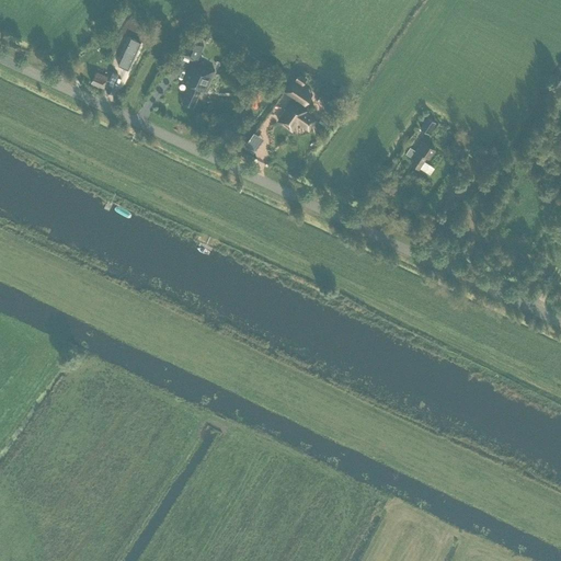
[(141,42),(132,37),(118,65),(128,70),(141,42)]
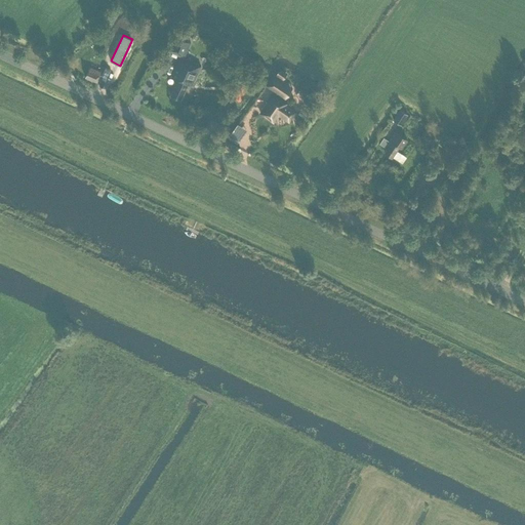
[(192,85),(201,66),(183,57),(190,42),(176,35),(169,50),(180,55),(171,76),(178,79),(171,94),(180,98),(188,83),(192,85)]
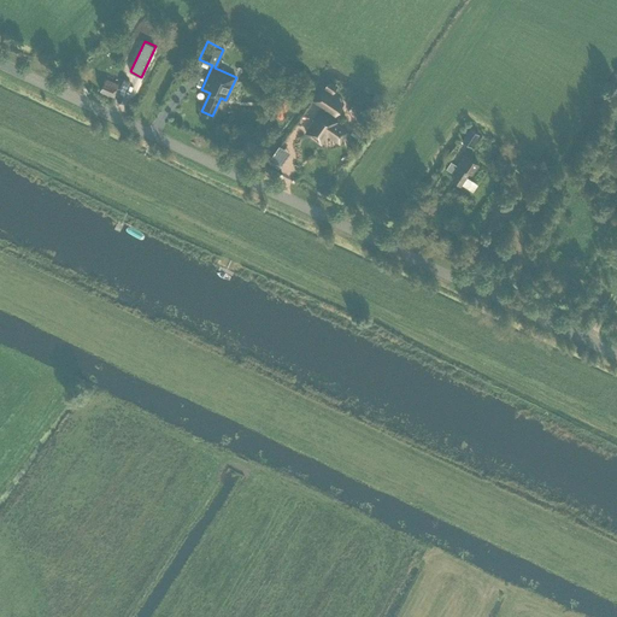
[(121,88),(118,87),(119,84),(106,78),(100,90),(113,97),(116,93),(123,97),(130,82),(124,80),(121,88)]
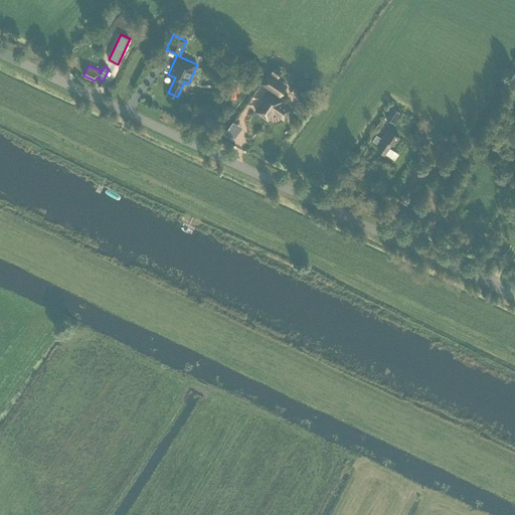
[(278,78),(283,71),(275,66),(270,73),(269,73),(262,83),(281,97),(288,86),(278,78)]
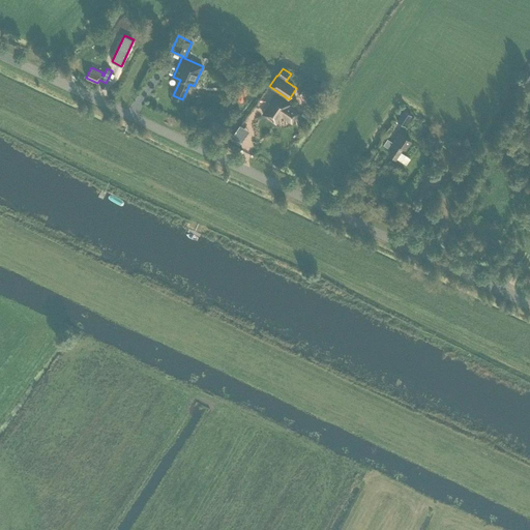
[(292,122),(298,112),(288,106),(289,104),(276,95),(263,114),(275,123),(282,115),(292,122)]
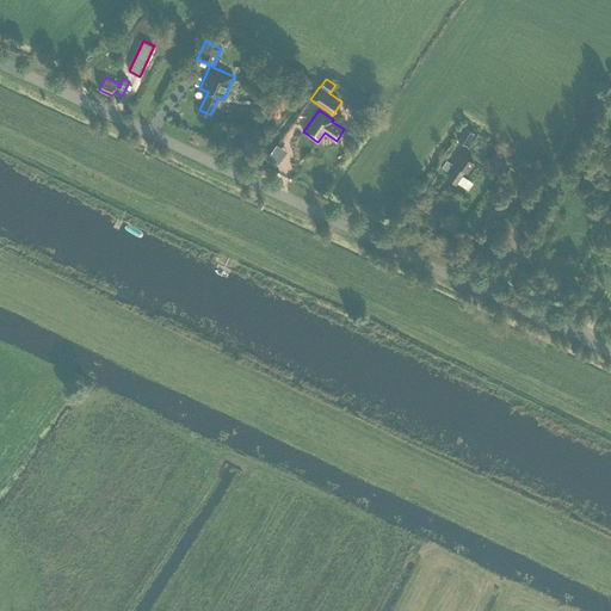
[(467,146),(475,134),(466,127),(458,139),(467,146)]
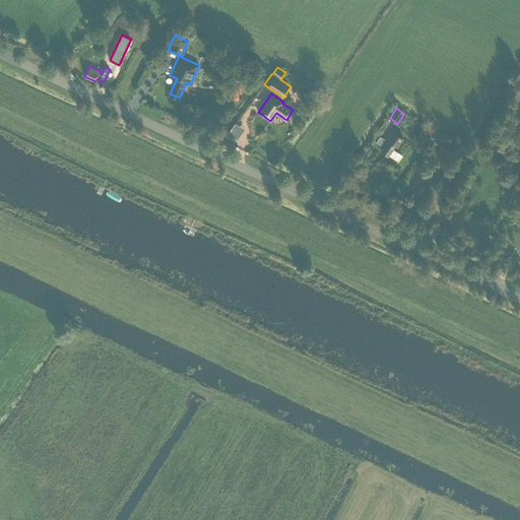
[(398,146),(403,138),(391,131),(381,146),(383,147),(381,150),(389,155),(396,145),(398,146)]
